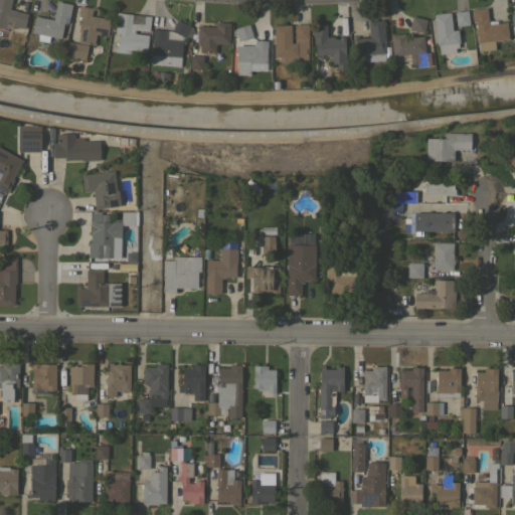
[(0,0),(11,0),(9,9),(27,13),(23,29),(12,26),(12,29),(5,27),(4,29),(0,28),(0,0)]
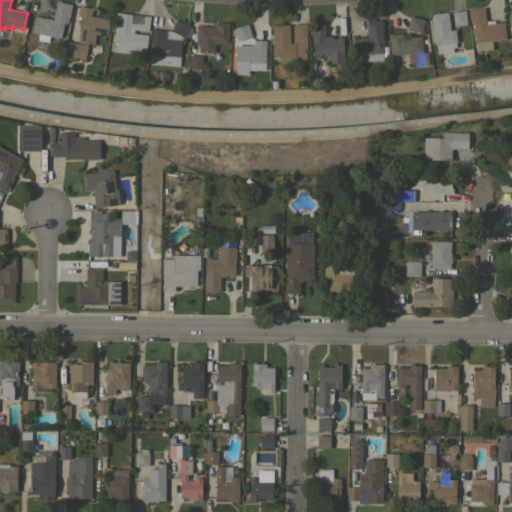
[(34,16),(52,19),(56,1),(71,4),(69,17),(64,16),(60,38),(31,32),(34,16)]
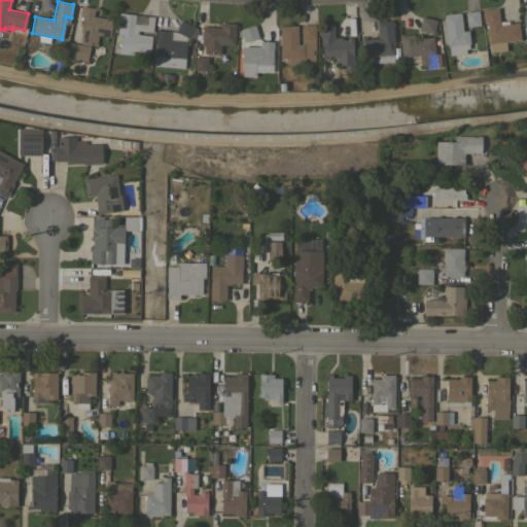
[(79,43),(81,32),(79,32),(82,16),(79,15),(80,6),(94,8),(93,16),(112,20),(109,37),(98,35),(96,46),(79,43)]
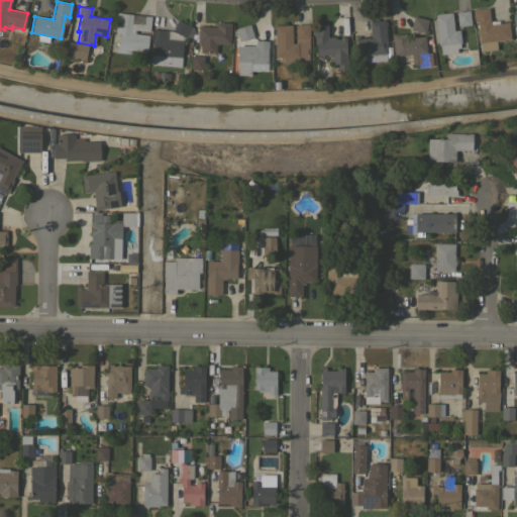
[(488,8),(489,21),(498,20),(499,23),(508,22),(510,39),(503,39),(503,41),(501,41),(501,40),(498,41),(498,40),(496,40),(496,49),(480,52),(477,22),(474,22),(473,9),(488,8)]
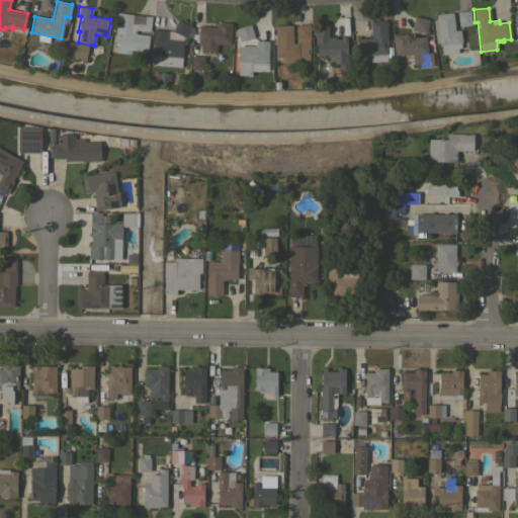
[(456,12),(469,10),(471,24),(458,26),(456,12)]
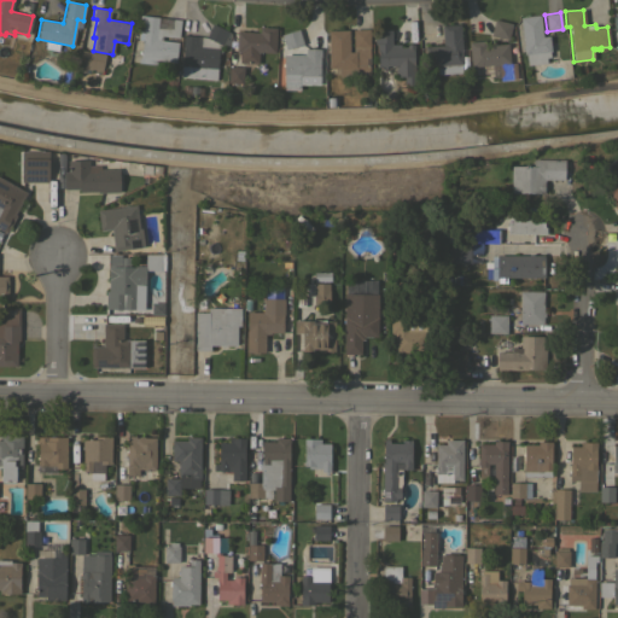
[(180,19),(179,38),(162,35),(162,40),(178,42),(175,62),(140,58),(143,40),(141,40),(143,31),(138,30),(139,15),(180,19)]
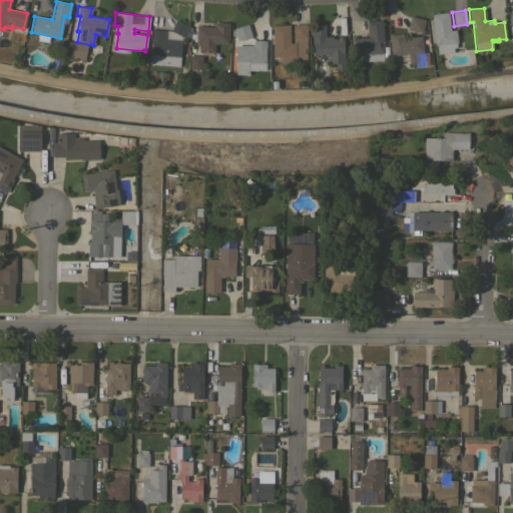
[(431,14),(448,12),(450,30),(455,30),(457,42),(455,42),(456,47),(453,47),(453,53),(449,53),(449,52),(437,54),(436,44),(435,45),(431,14)]
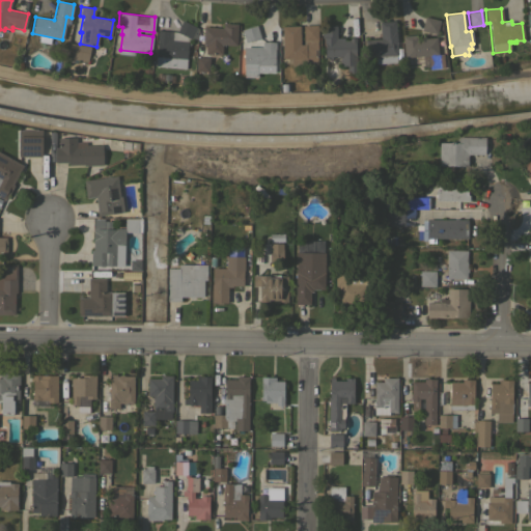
[(424,17),(440,20),(439,24),(440,24),(439,28),(438,27),(436,34),(421,30),(424,17)]
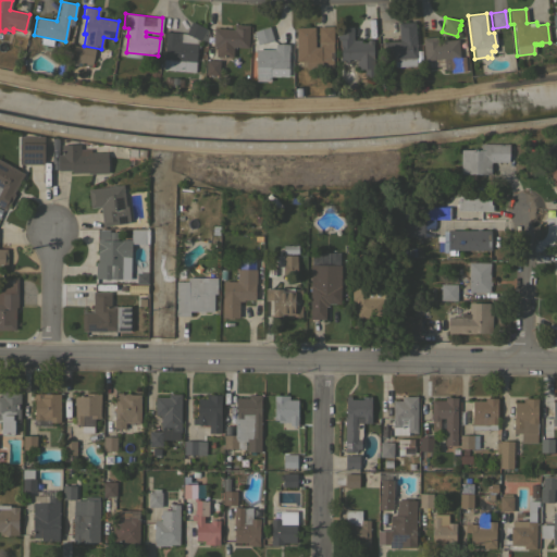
[(207,40),(199,40),(185,33),(192,22),(208,29),(207,40)]
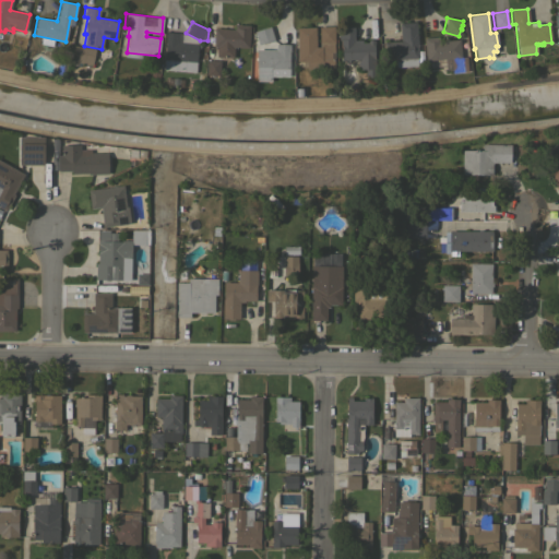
[(418,58),(416,58),(417,66),(395,67),(395,59),(384,59),(383,42),(400,40),(399,24),(400,24),(400,23),(416,22),(418,58)]
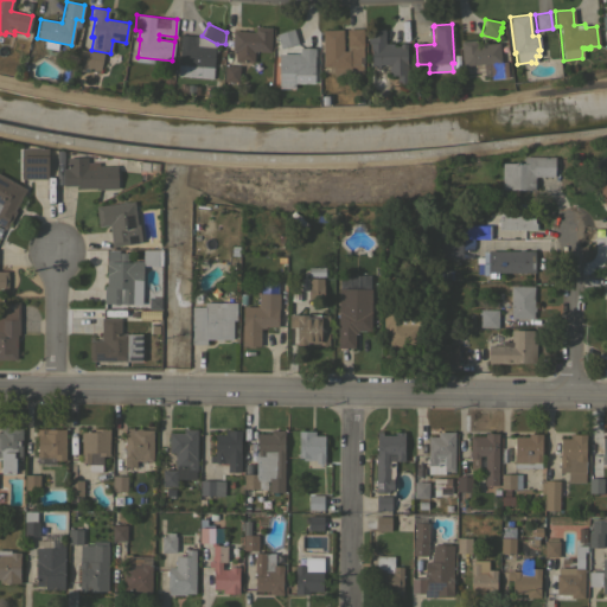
[(269,52),(254,51),(253,62),(235,62),(235,53),(232,53),(232,50),(231,50),(232,31),(254,31),(254,26),(270,27),(269,52)]
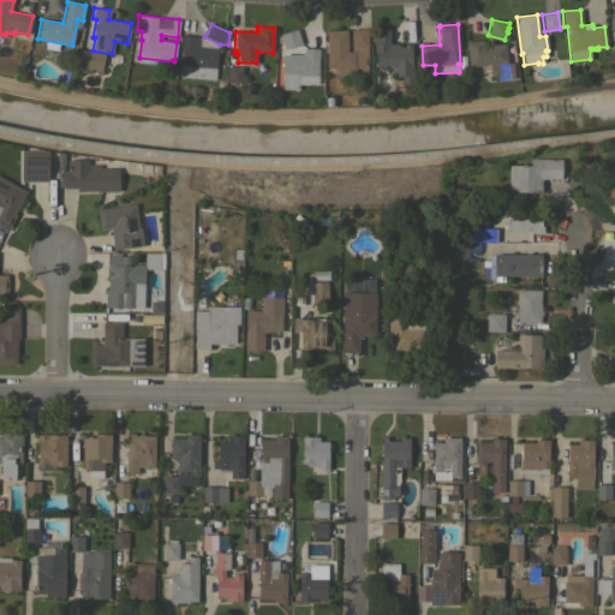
[(279,35),(297,29),(302,43),(285,49),(279,35)]
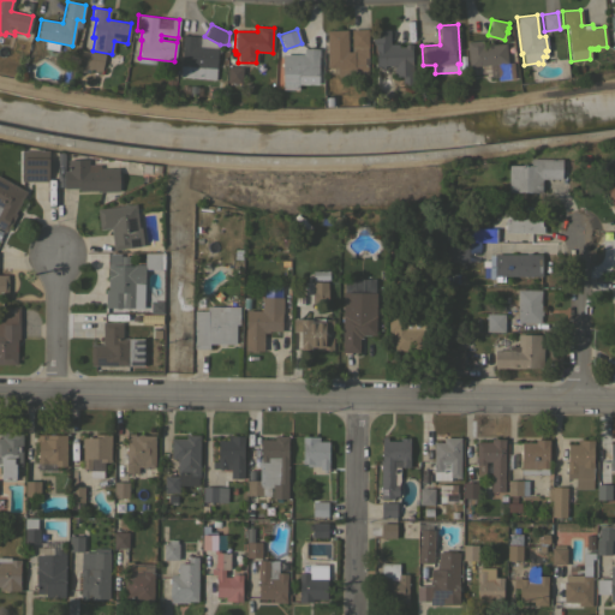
[(327,30),(346,30),(347,52),(351,52),(351,30),(368,29),(368,47),(366,47),(368,70),(338,70),(338,73),(333,73),(333,67),(328,67),(327,30)]
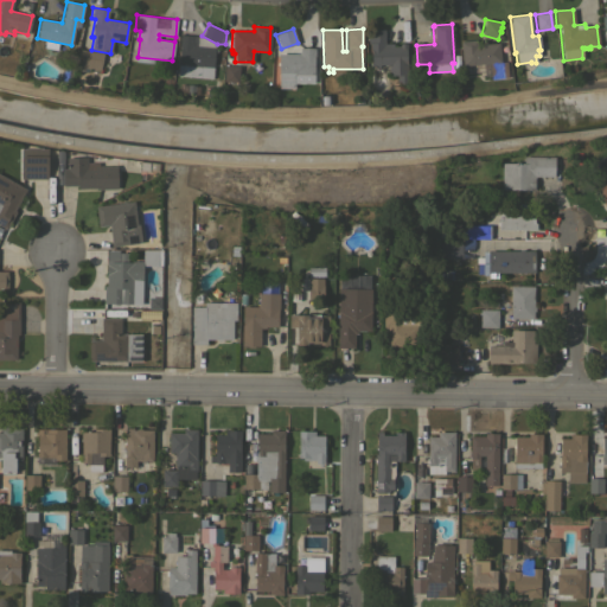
[(384,43),(393,43),(393,46),(398,46),(398,44),(400,44),(400,43),(406,43),(406,62),(407,62),(408,83),(397,83),(396,75),(389,75),(388,64),(379,64),(379,68),(374,68),(374,64),(371,65),(370,48),(369,48),(369,43),(368,44),(366,30),(383,29),(384,43)]
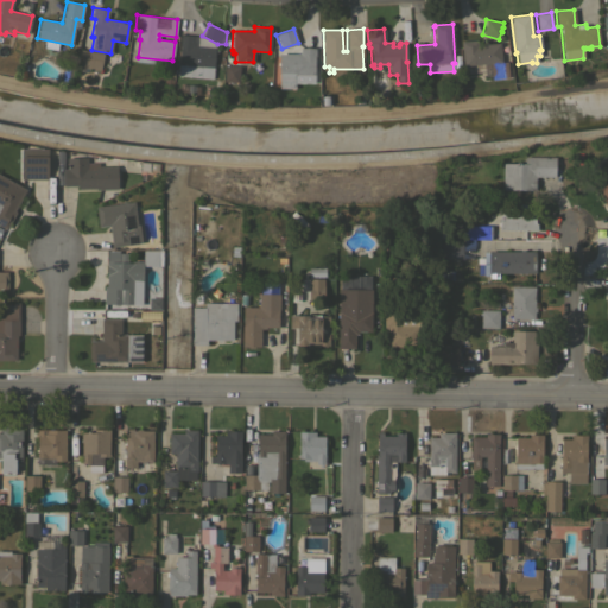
[(196,45),(215,48),(215,46),(219,49),(216,52),(215,51),(213,78),(177,75),(181,45),(179,45),(181,35),(197,36),(196,45)]
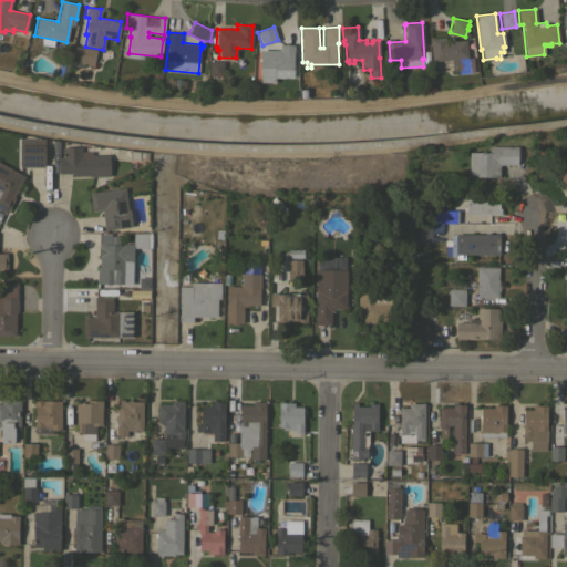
[(430,39),(445,37),(445,41),(465,40),(467,58),(463,58),(463,59),(472,58),(474,72),(459,73),(456,59),(432,62),(430,39)]
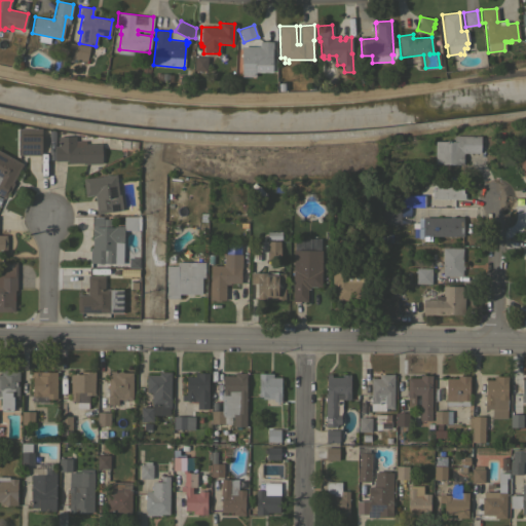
[(272,42),(271,64),(256,64),(255,76),(241,76),(241,64),(240,64),(241,46),(259,47),(259,41),(272,42)]
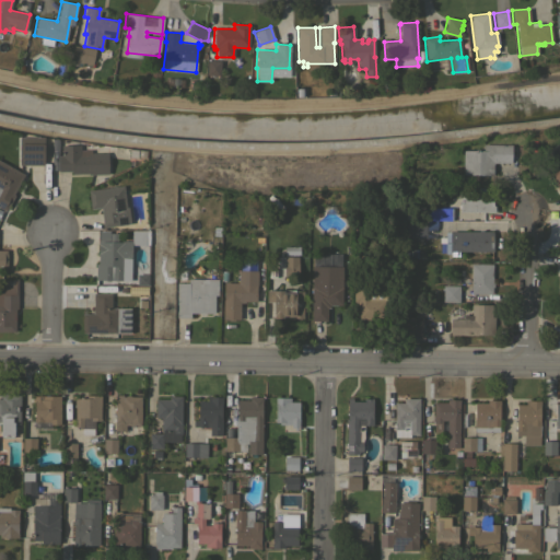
[(95,49),(92,66),(69,60),(72,45),(95,49)]
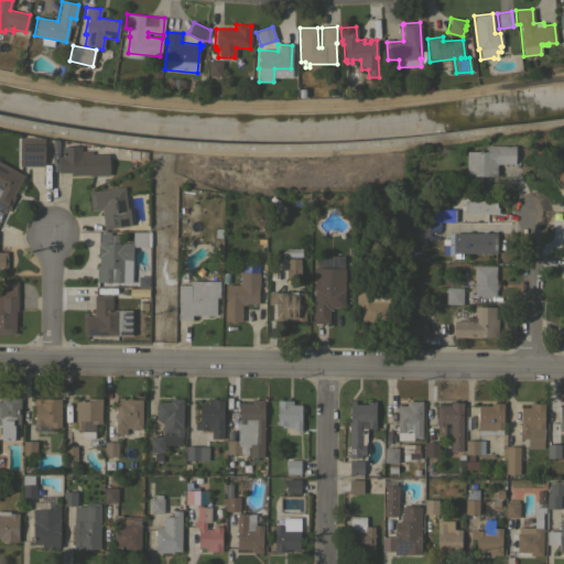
[(223,62),(221,76),(207,75),(208,61),(223,62)]
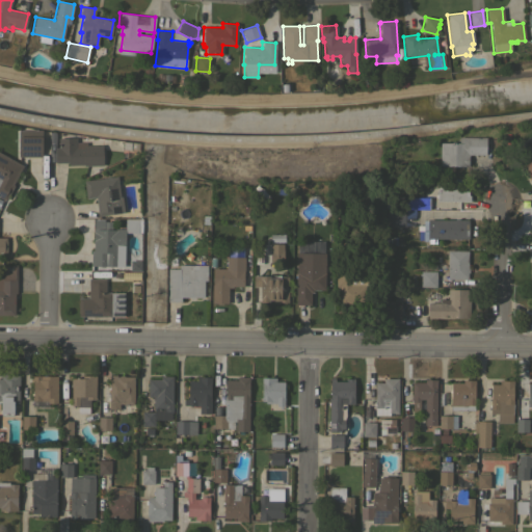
[(18,157),(18,130),(41,130),(42,157),(18,157)]
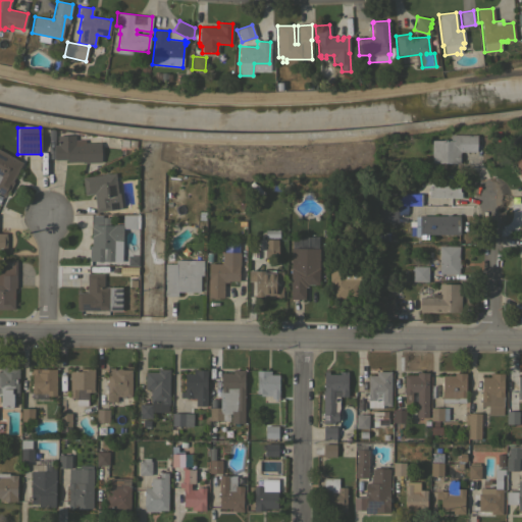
[(74,135),(74,140),(85,140),(85,143),(101,143),(101,162),(83,162),(83,161),(67,162),(67,159),(55,160),(54,145),(57,145),(57,136),(74,135)]
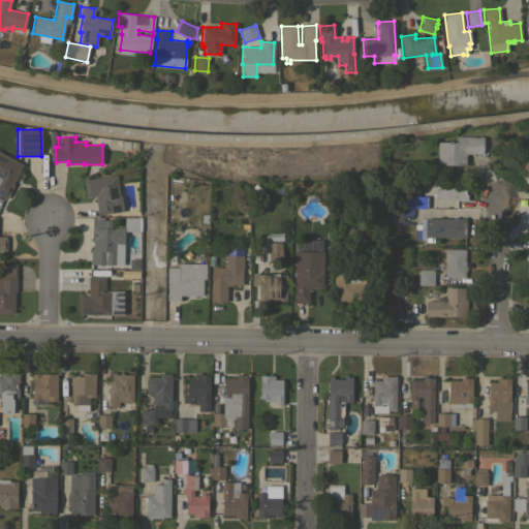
[(483,136),(483,153),(466,153),(466,157),(467,157),(467,162),(466,162),(466,165),(437,164),(437,142),(456,142),(456,136),(483,136)]
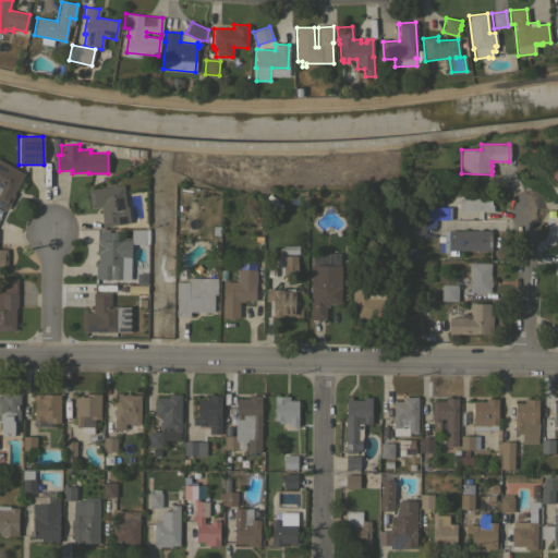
[(12,193),(14,194),(5,210),(0,207),(0,159),(23,173),(12,193)]
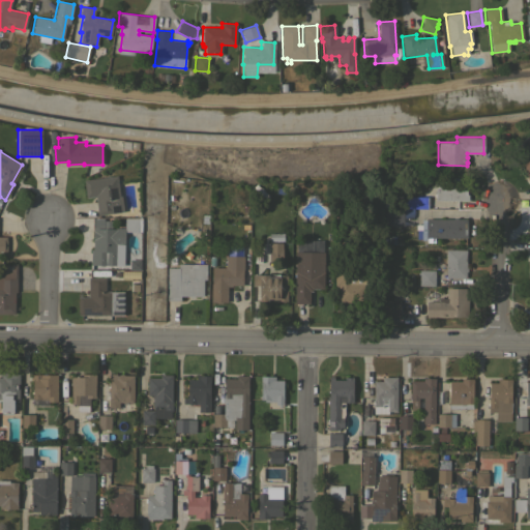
[(529,158),(529,179),(528,180),(520,164),(529,158)]
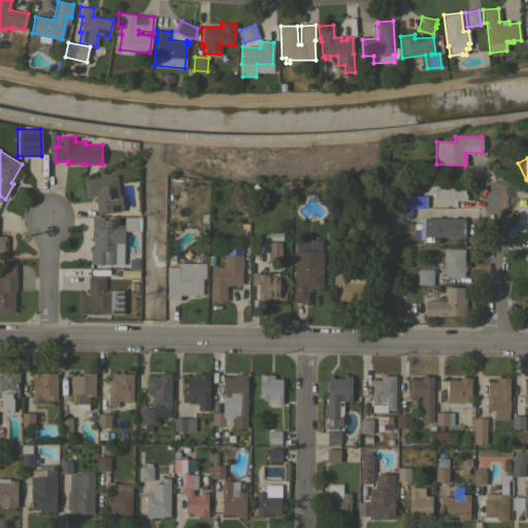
[(117,175),(119,195),(120,195),(122,211),(97,215),(95,196),(85,197),(83,179),(117,175)]
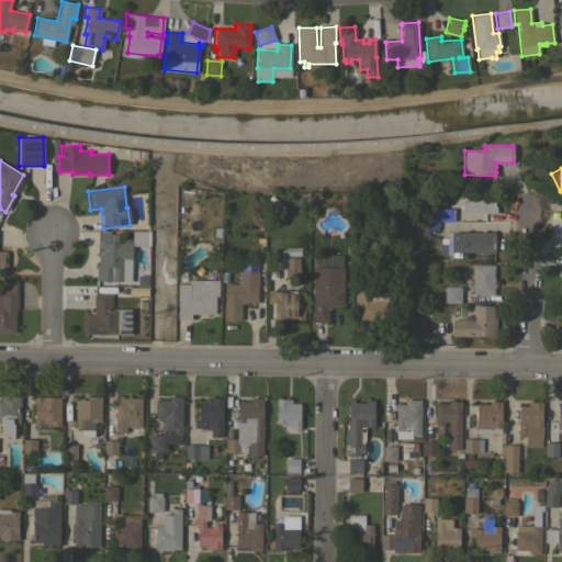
[(461,195),(495,197),(495,206),(496,206),(496,213),(461,212),(461,195)]
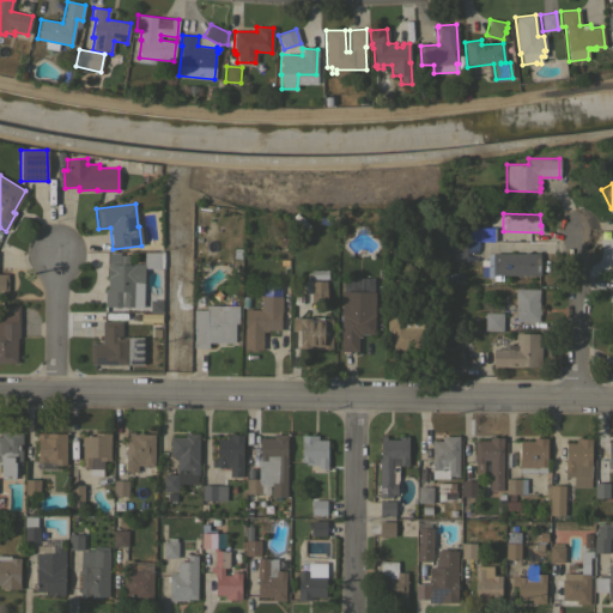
[(495,241),(465,241),(465,230),(471,230),(471,228),(495,228),(495,241)]
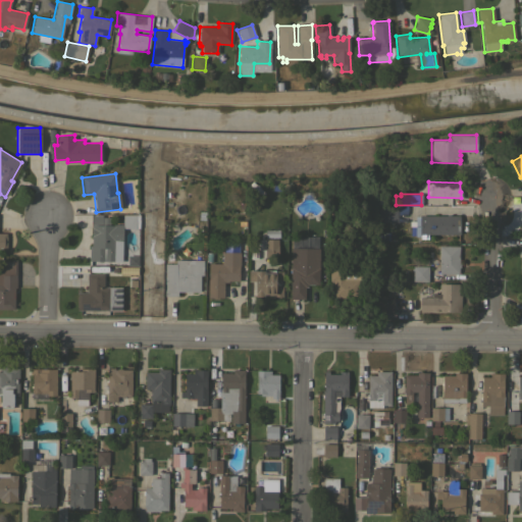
[(419,215),(446,215),(446,214),(450,214),(450,215),(460,215),(460,233),(427,233),(427,237),(420,237),(420,233),(419,233),(419,215)]
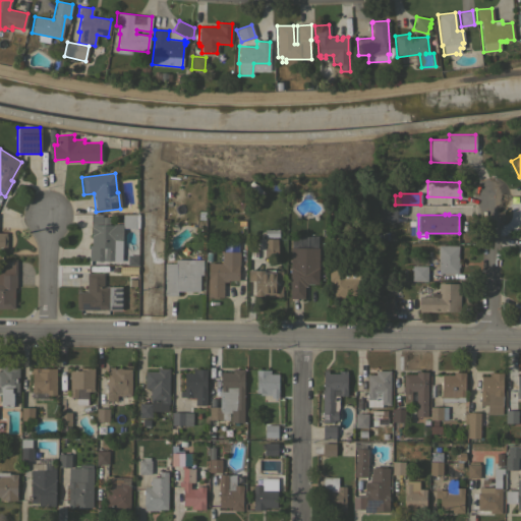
[(138,215),(138,223),(135,223),(135,228),(122,228),(122,224),(122,215),(138,215)]
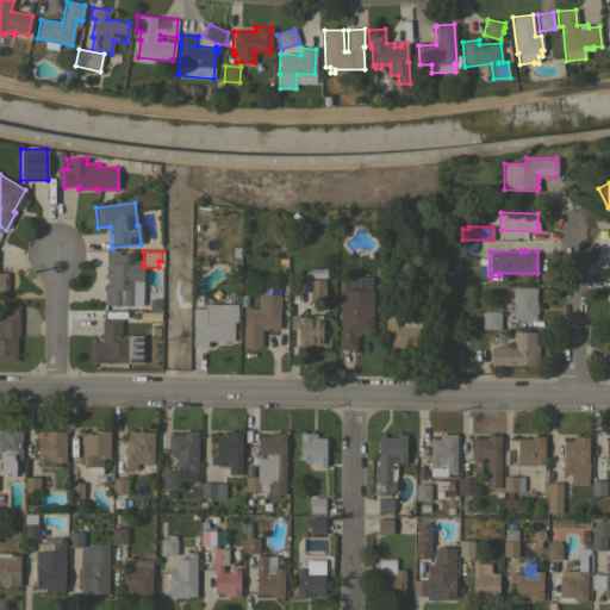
[(104,287),(106,287),(107,263),(134,263),(134,262),(143,262),(143,267),(143,282),(132,282),(131,305),(124,305),(124,309),(106,309),(106,304),(104,304),(104,287)]
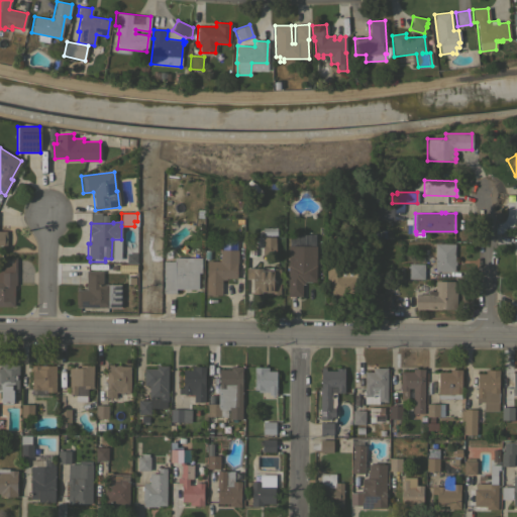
[(276,236),(275,255),(262,254),(263,236),(276,236)]
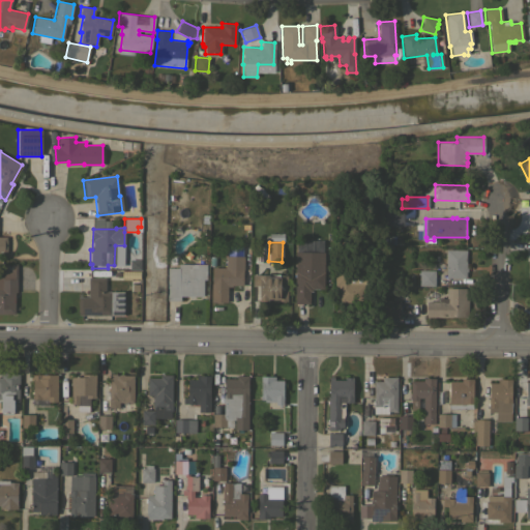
[(365,262),(352,261),(353,246),(366,246),(365,262)]
